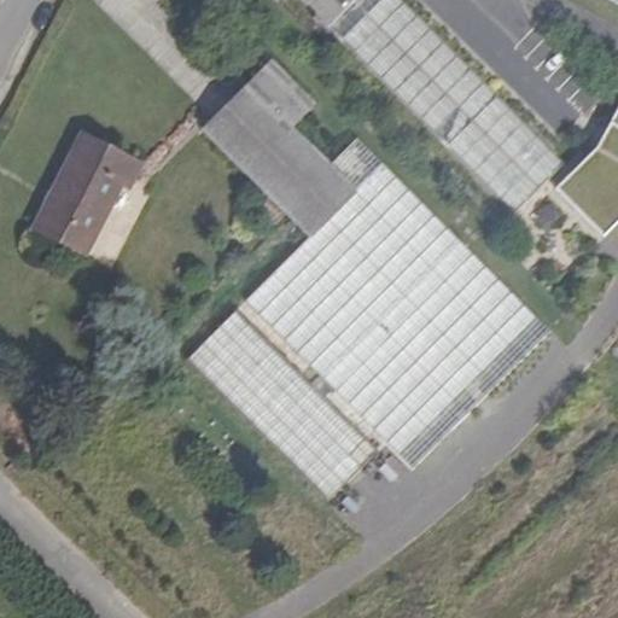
[(298,0),(326,28),(354,0),(298,0)]
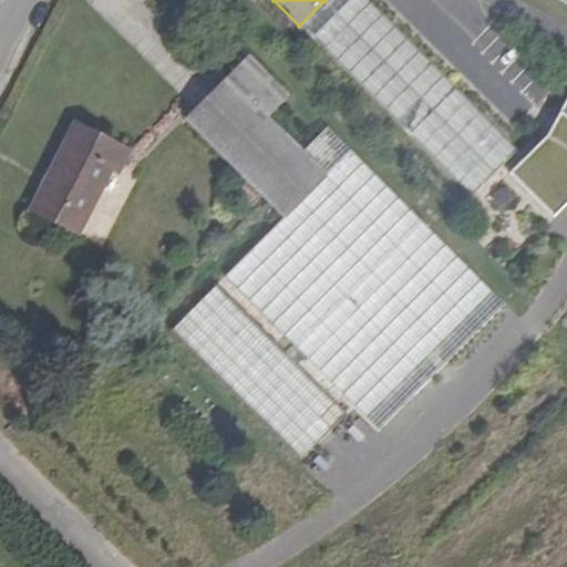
[(516,152),(367,0),(325,0),(299,26),(470,197),(516,152)]
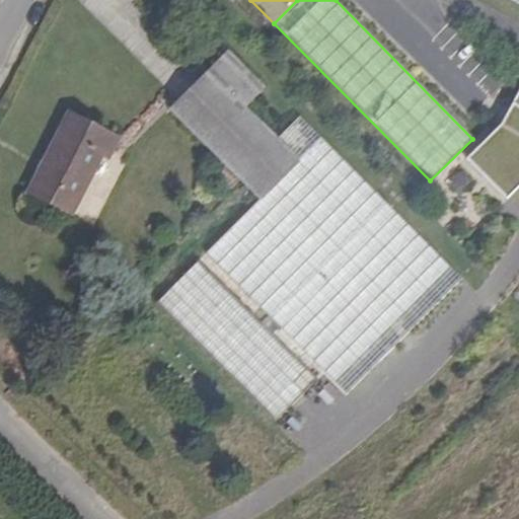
[(237,177),(277,139),(246,108),(264,90),(225,52),(168,108),(237,177)]
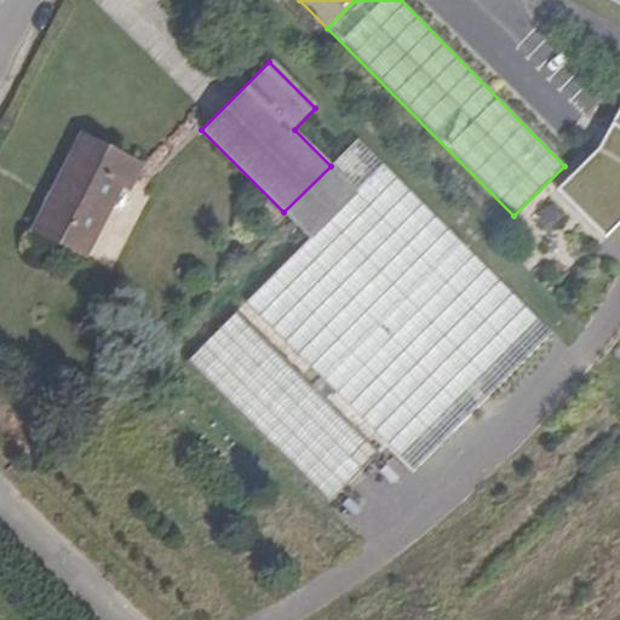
[(556,191),(606,241),(619,225),(619,98),(598,150),(556,191)]
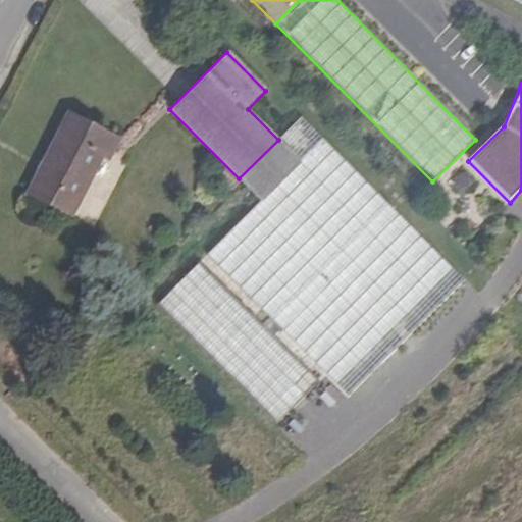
[(71,140),(81,121),(70,116),(61,136),(71,140)]
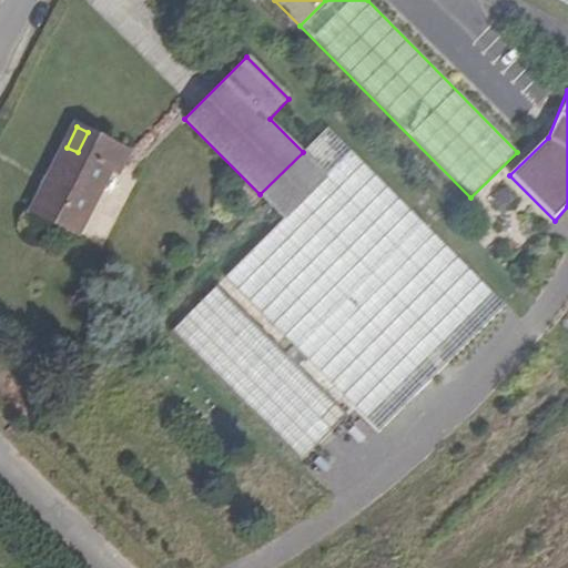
[(293,346),(307,361),(378,433),(505,306),(327,128),(303,152),(260,194),(283,219),(225,277),(293,346)]
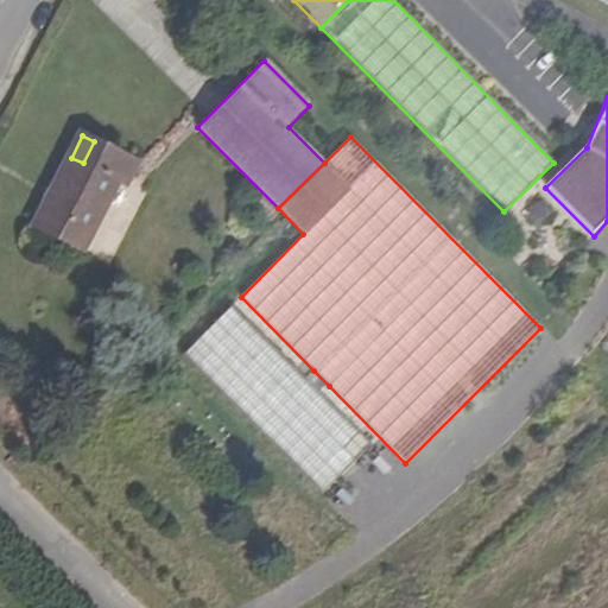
[(83,163),(71,158),(35,226),(86,251),(120,183),(128,185),(139,163),(94,141),(83,163)]
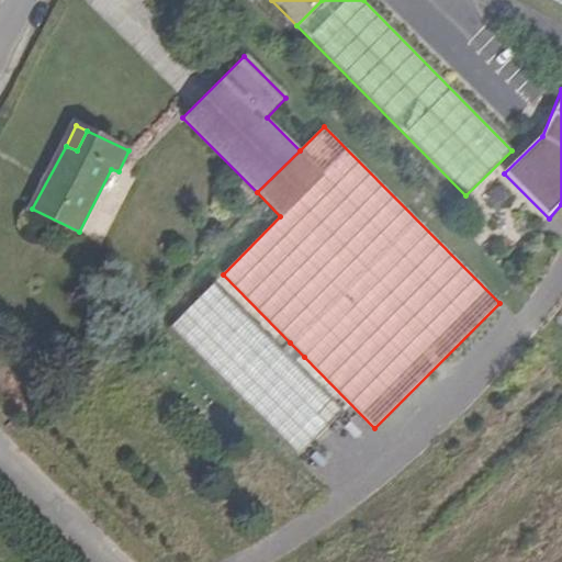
[(343,412),(296,366),(282,351),(214,283),(169,328),(298,457),(343,412)]
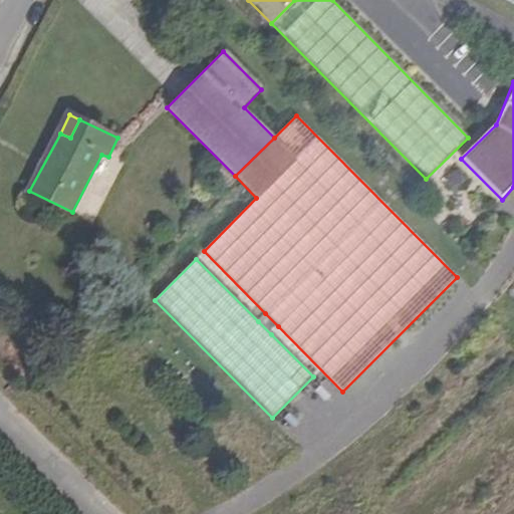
[(278,326),(265,313),(258,321),(271,334),(278,326)]
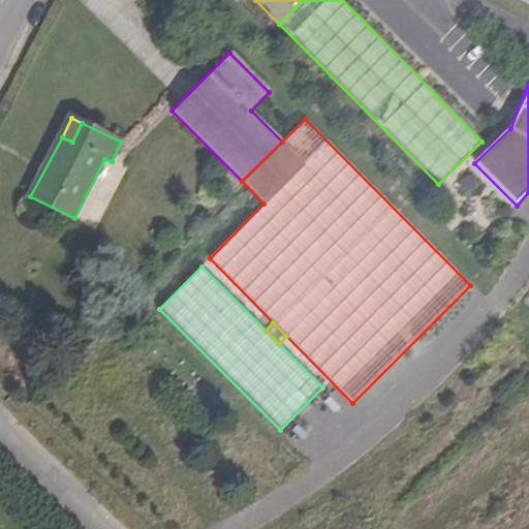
All buildings are outlined.
